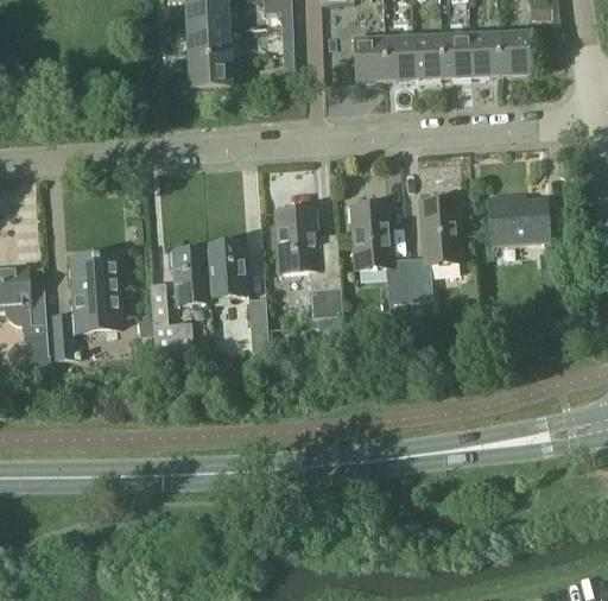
[(188,29),(229,27),(228,0),(187,0),(188,29)]
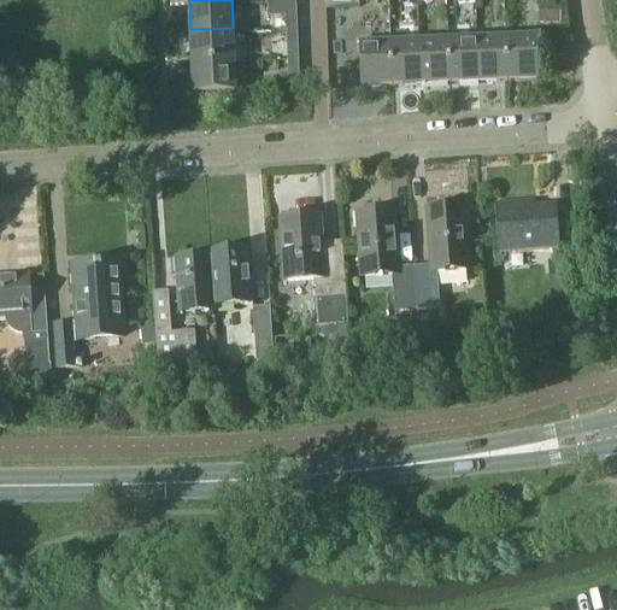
[(286,25),(298,25),(297,0),(266,0),(268,11),(286,10),(286,25)]
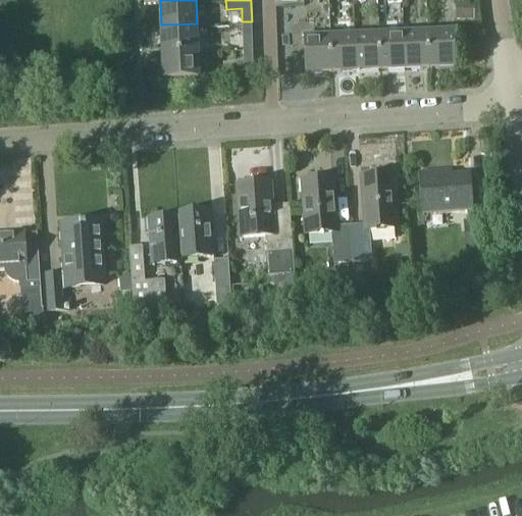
[(471,14),(471,0),(454,0),(454,12),(461,12),(461,14),(471,14)]
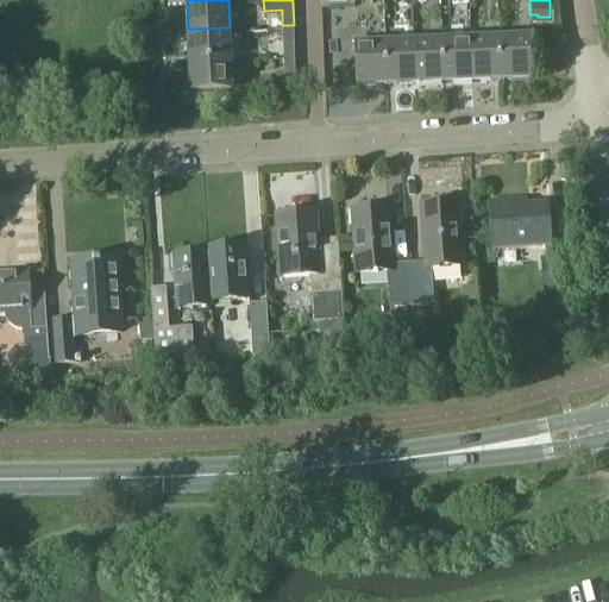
[(263,52),(277,52),(276,23),(262,23),(263,52)]
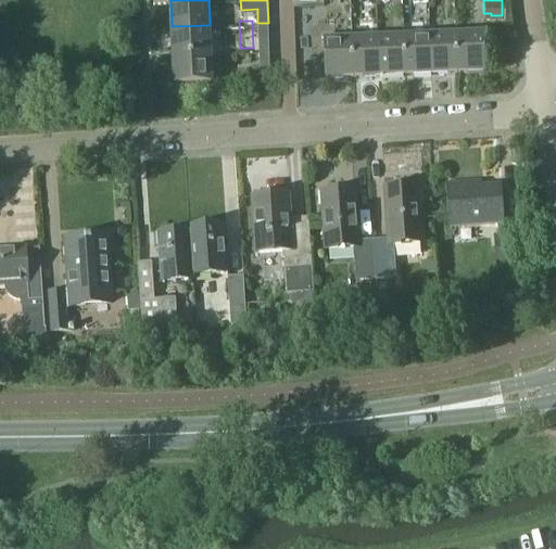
[(173,51),(211,50),(210,25),(172,26),(173,51)]
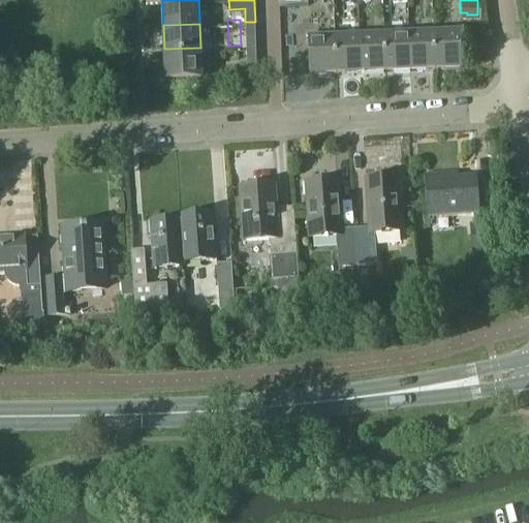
[(432,29),(434,65),(462,63),(461,28),(432,29)]
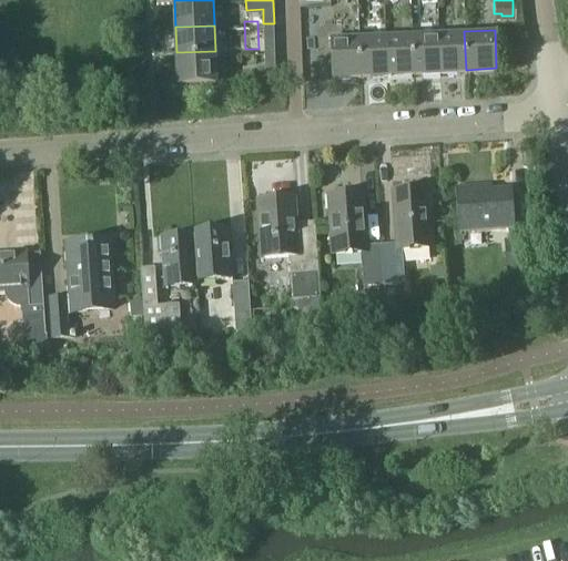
[(440,71),(466,70),(464,31),(439,32),(440,71)]
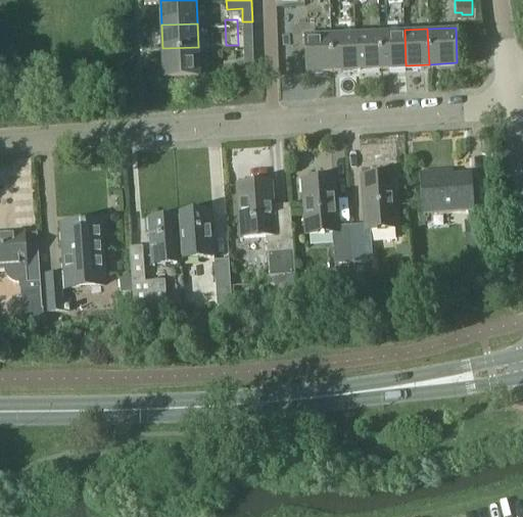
[(319,30),(305,30),(307,68),(332,67),(330,33),(319,33),(319,30)]
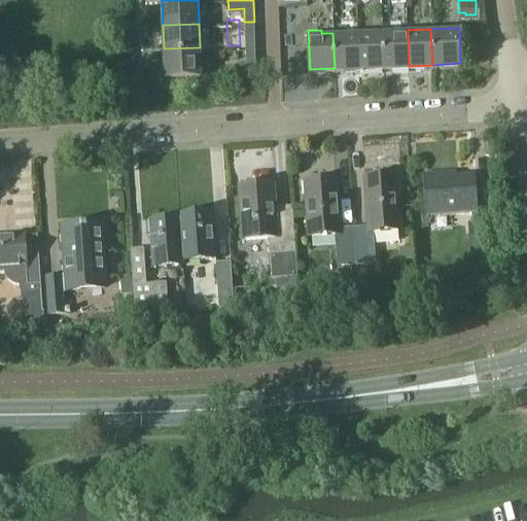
[(384,67),(409,66),(408,30),(382,31),(384,67)]
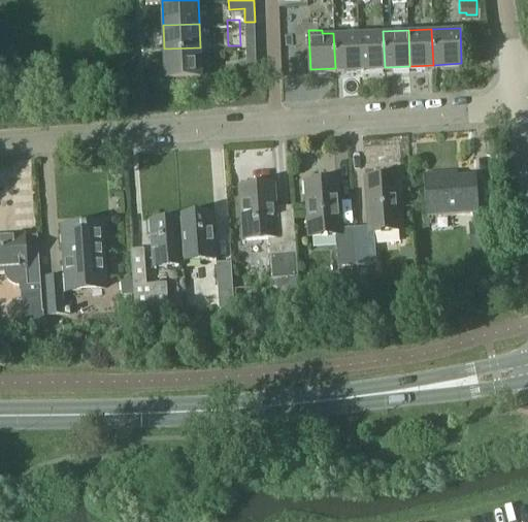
[(359,68),(385,67),(383,31),(358,32),(359,68)]
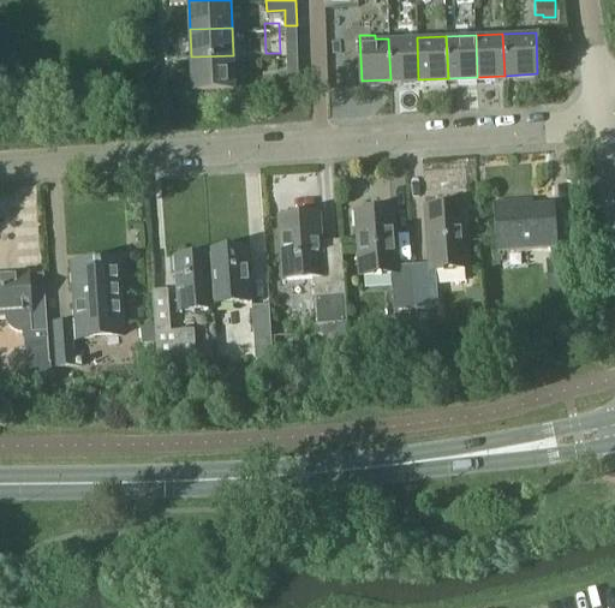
[(390,79),(418,79),(417,37),(388,39),(390,79)]
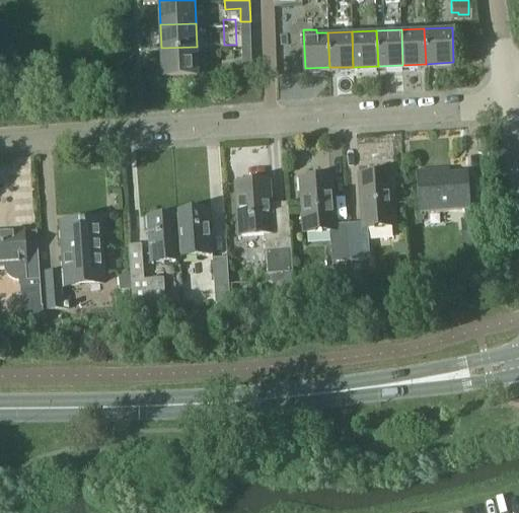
[(241,46),(251,45),(250,32),(241,33),(241,46)]
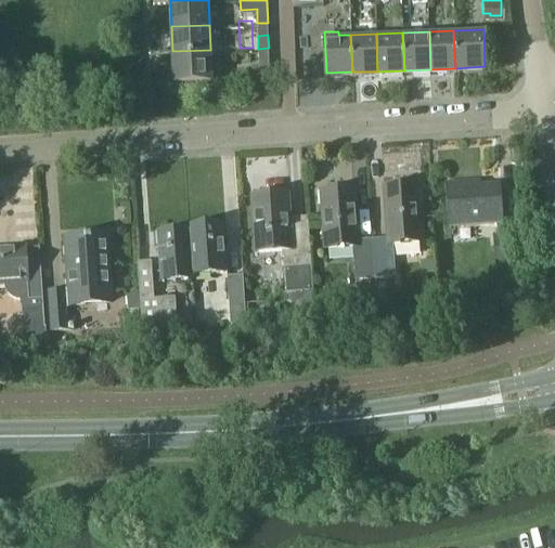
[(210,50),(172,51),(173,79),(211,77),(210,50)]
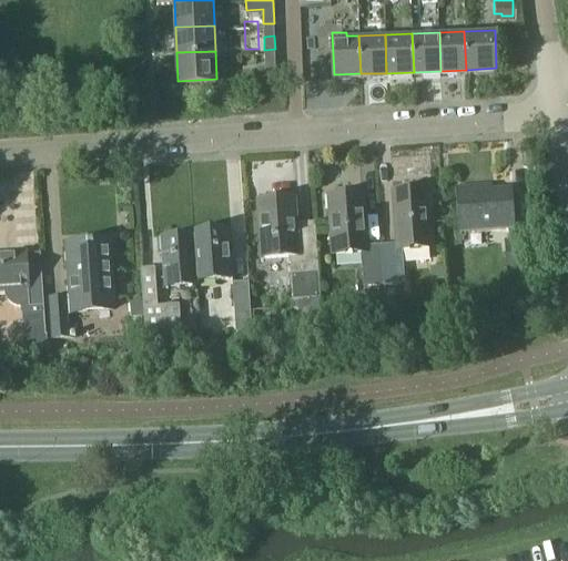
[(275,63),(265,64),(265,78),(276,77),(275,63)]
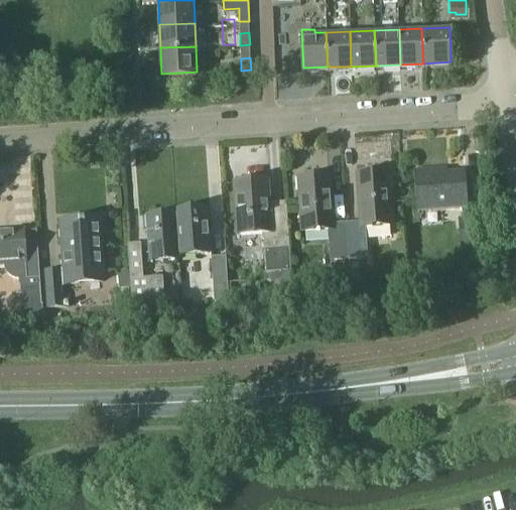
[(447,169),(446,163),(416,165),(419,206),(467,203),(465,167),(447,169)]
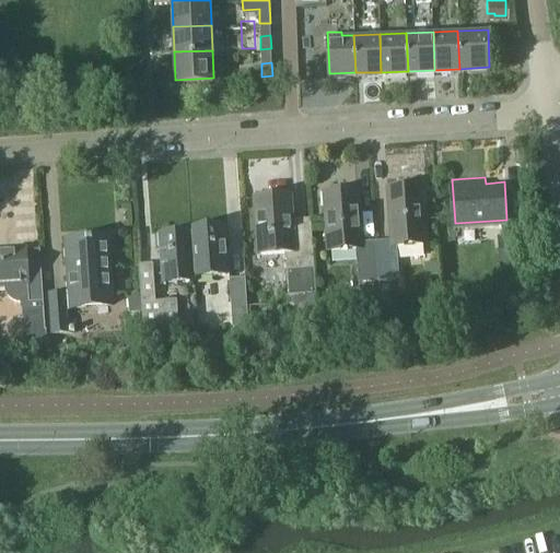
[(377,236),(381,279),(398,278),(395,243),(426,240),(421,181),(388,184),(392,235),(377,236)]
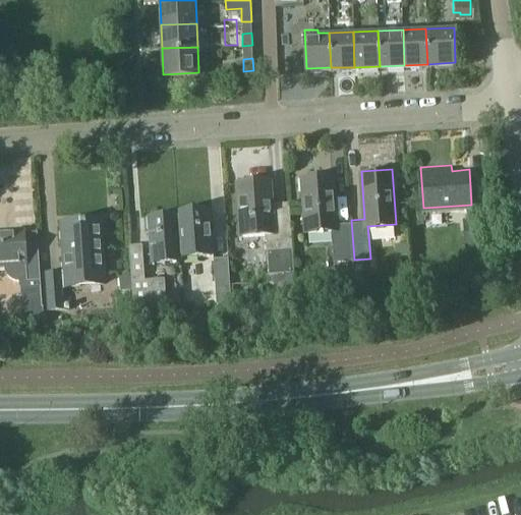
[(354,260),(351,220),(336,221),(333,173),(302,175),(305,230),(332,228),(334,262),(354,260)]
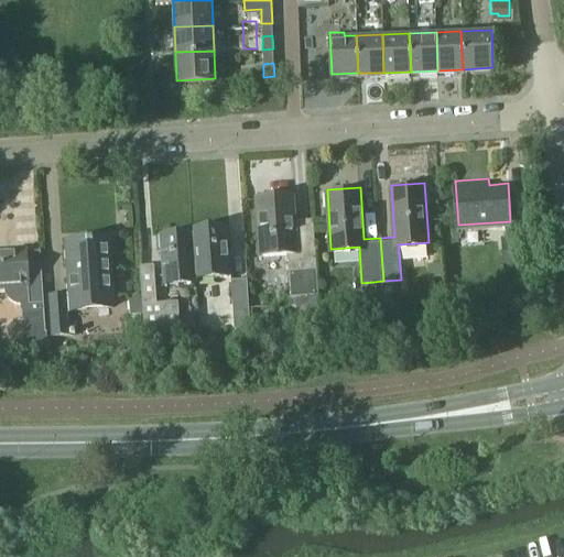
[(296,218),(296,217),(294,193),(256,195),(260,252),(286,250),(290,295),(316,293),(311,217),(296,218)]
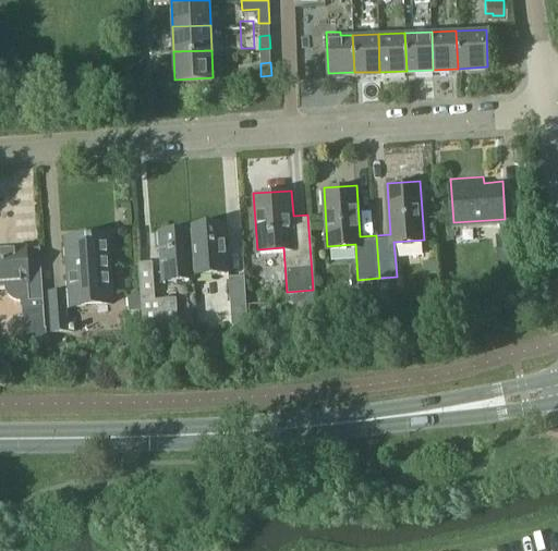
[(191,228),(194,272),(227,270),(223,221),(192,223),(192,228),(191,228)]
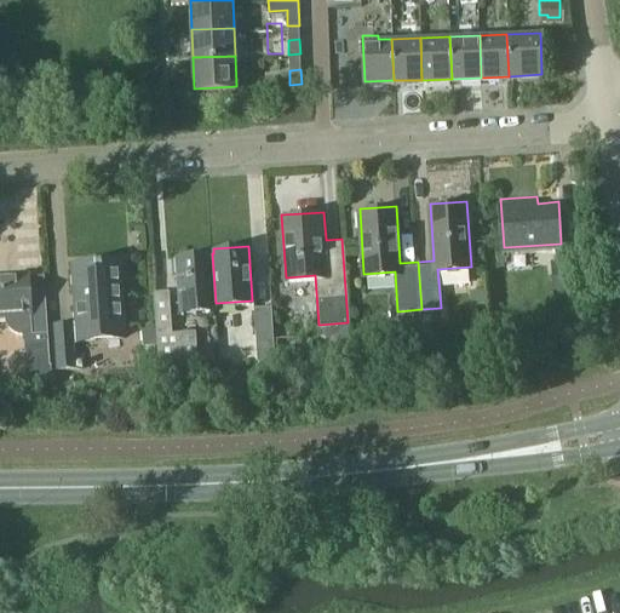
[(216,307),(216,303),(212,253),(176,256),(179,309),(216,307)]
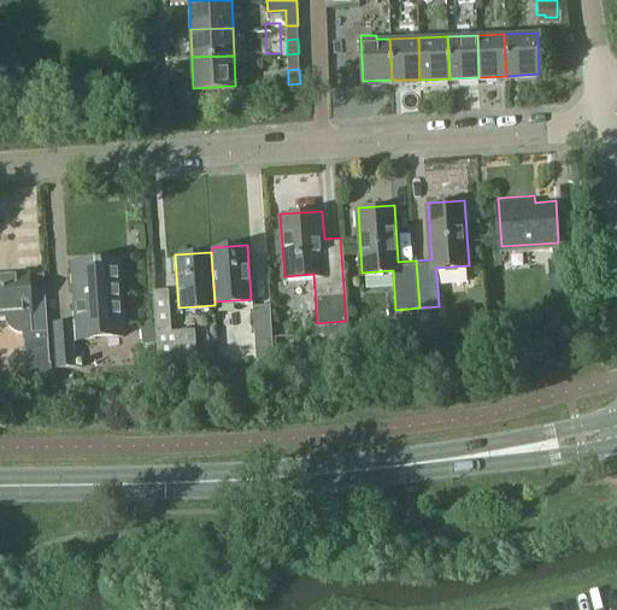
[(80,317),(54,318),(57,363),(74,362),(71,335),(123,332),(118,259),(75,262),(80,317)]
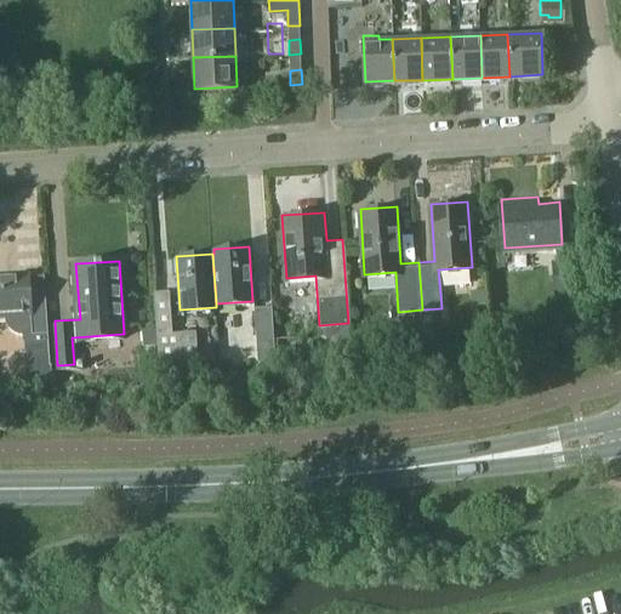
[(29,273),(0,274),(0,313),(3,313),(3,318),(5,324),(10,328),(15,331),(21,334),(22,364),(35,363),(36,374),(51,373),(51,363),(49,363),(43,284),(30,284),(29,273)]
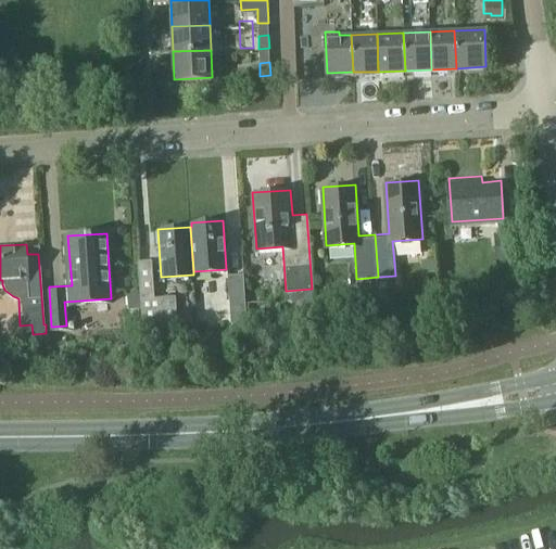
[(151,257),(138,258),(140,289),(141,299),(143,326),(178,322),(176,293),(154,294),(151,257)]
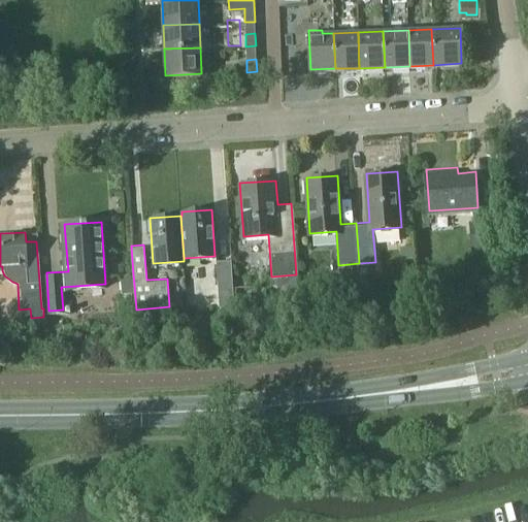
[(222,304),(234,303),(231,260),(219,261),(222,304)]
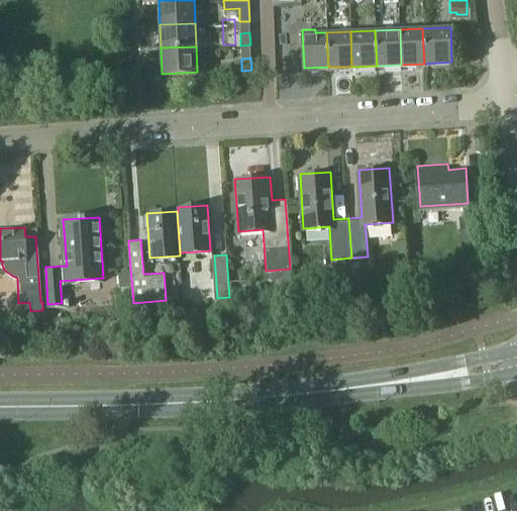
[(359,259),(351,259),(351,269),(360,269),(359,259)]
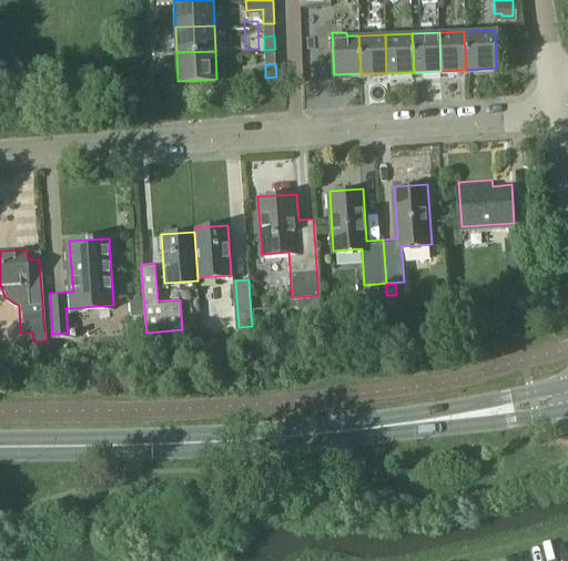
[(384,289),(367,291),(368,302),(385,301),(384,289)]
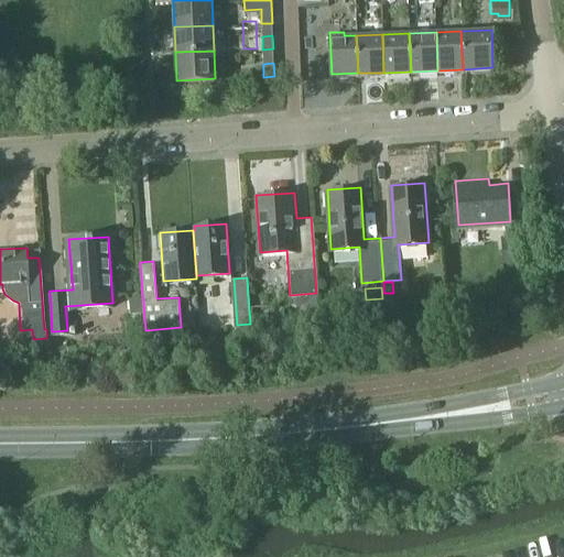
[(142,293),(130,294),(130,304),(143,304),(142,293)]
